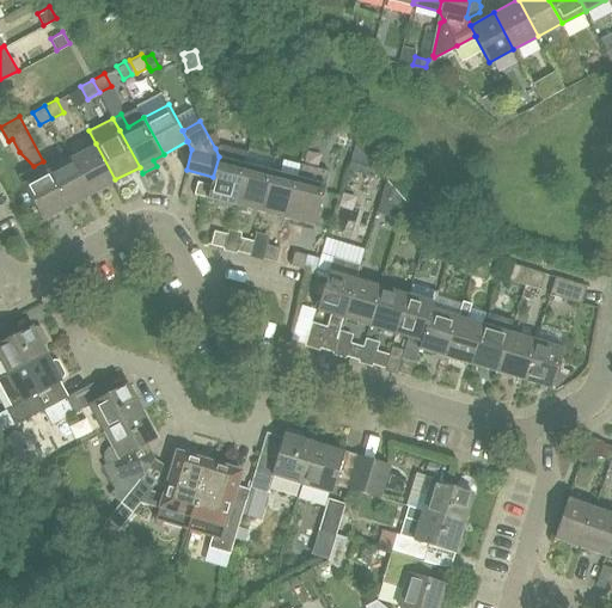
[(91,192),(115,179),(96,143),(72,157),(91,192)]
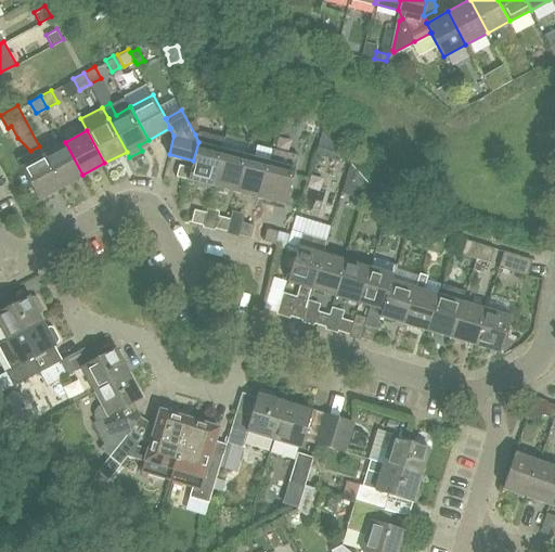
[(334,142),(323,130),(317,152),(330,156),(334,142)]
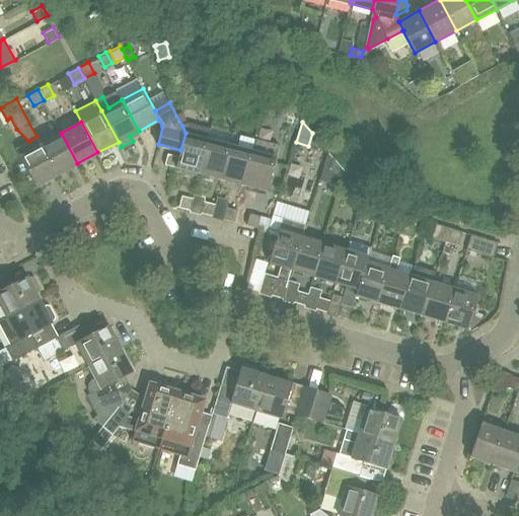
[(199,172),(208,138),(210,129),(188,123),(182,126),(186,133),(180,150),(178,155),(176,166),(199,172)]
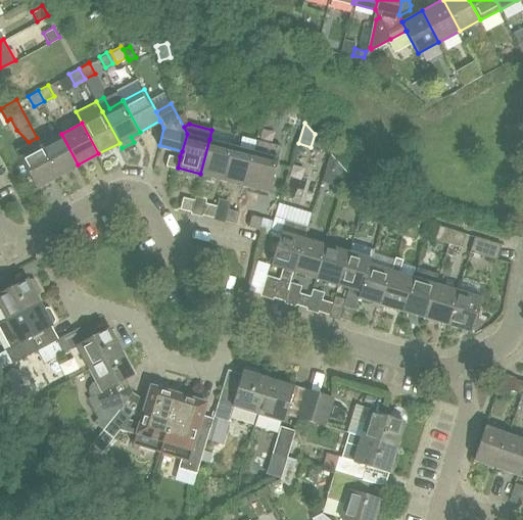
[(57,176),(78,164),(61,134),(41,144),(57,176)]
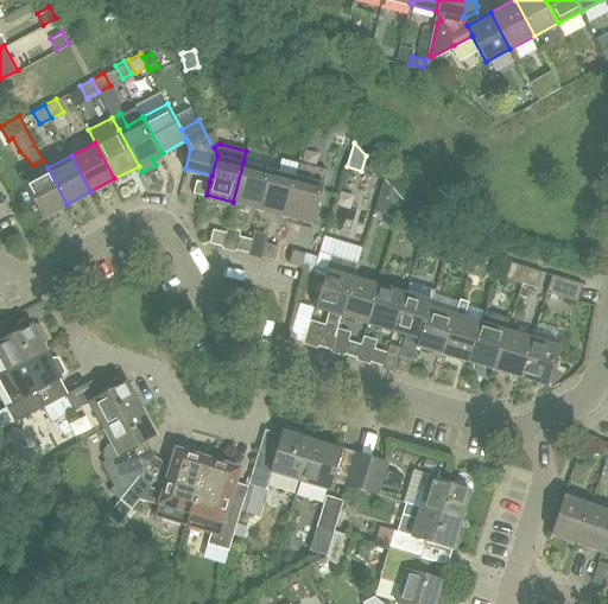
[(259,208),(270,169),(244,161),(233,202),(259,208)]
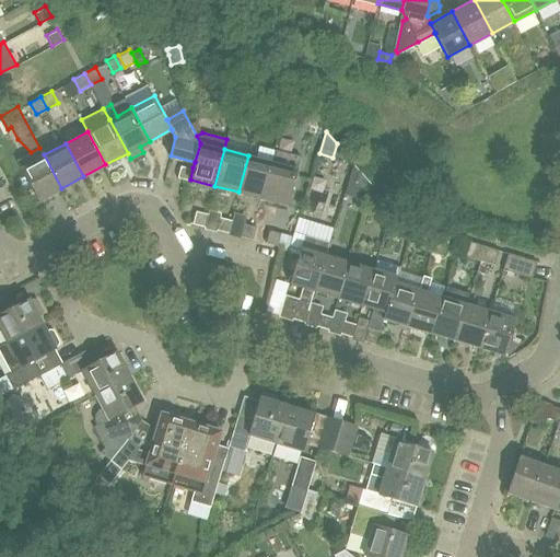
[(263,198),(288,205),(301,155),(276,149),(272,161),(263,198)]
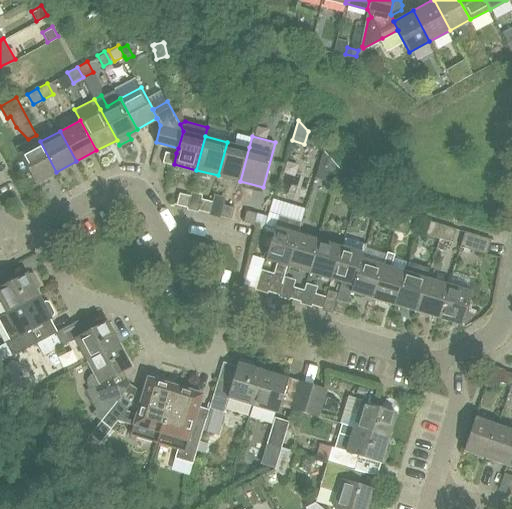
[(36,183),(56,172),(40,141),(19,152),(36,183)]
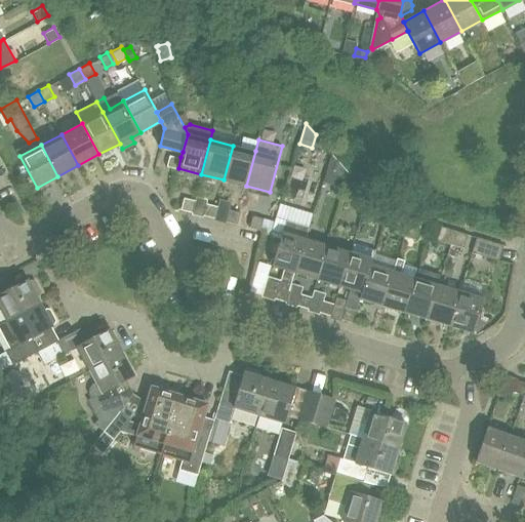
[(246,186),(255,151),(233,146),(224,179),(246,186)]
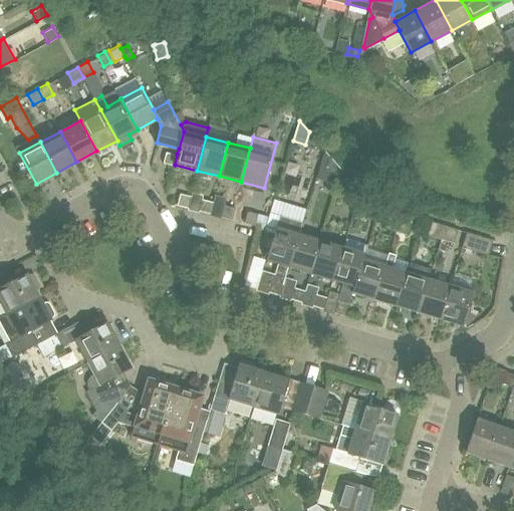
[(175,165),(177,154),(166,151),(163,162),(175,165)]
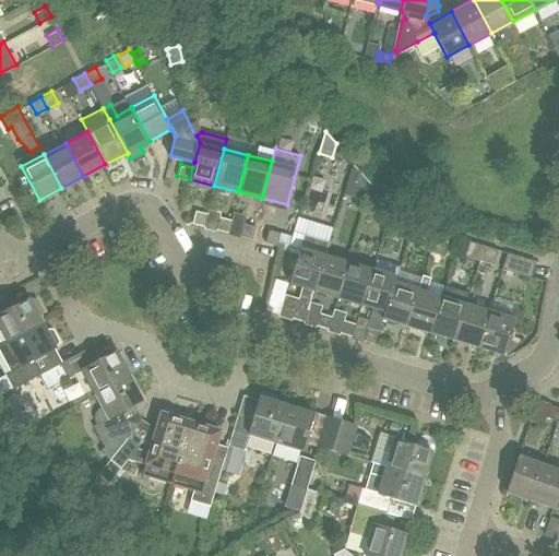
[(372,185),(354,164),(345,192),(366,199),(372,185)]
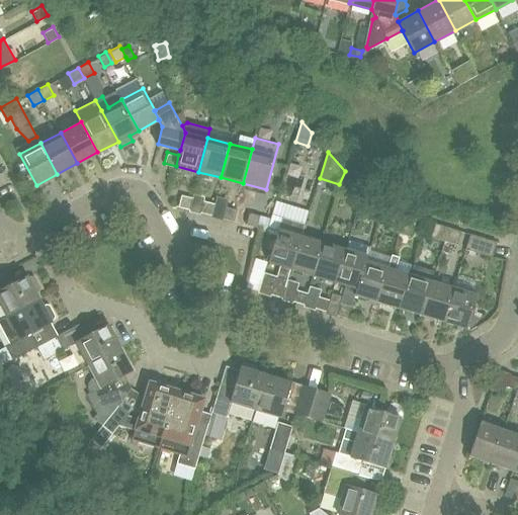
[(181,193),(178,205),(189,208),(192,196),(181,193)]
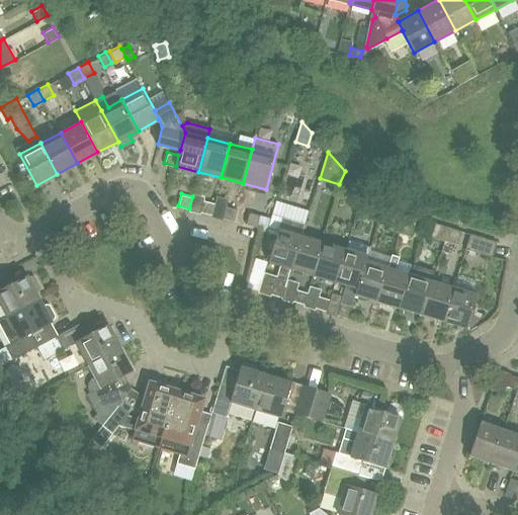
[(203,199),(200,211),(211,213),(214,202),(203,199)]
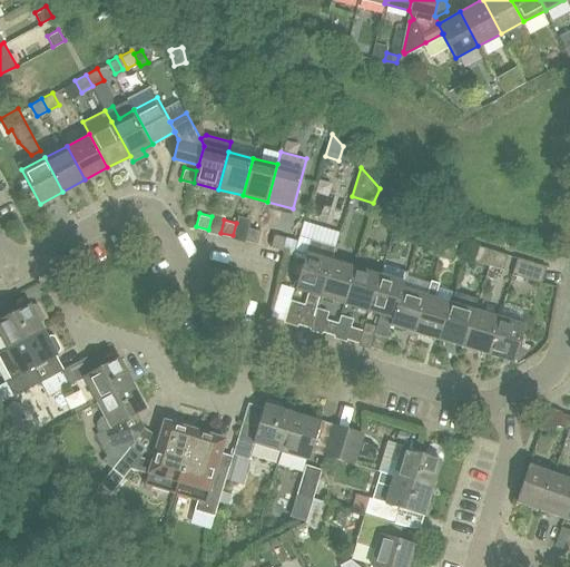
[(248,226),(245,238),(257,242),(261,230),(248,226)]
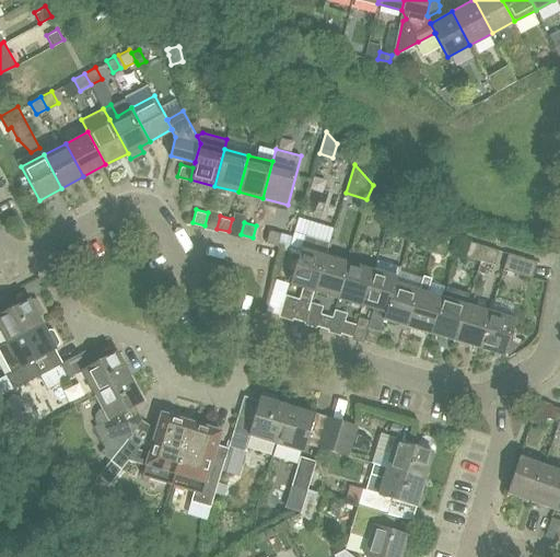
[(269,229),(266,241),(278,244),(281,231),(269,229)]
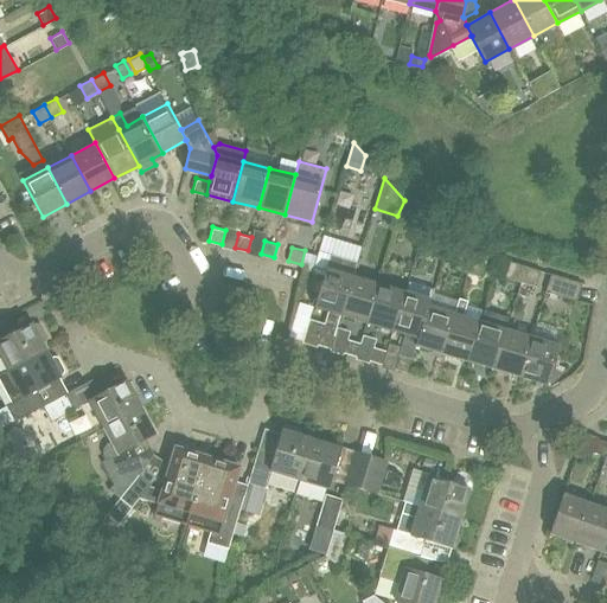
[(353,274),(357,261),(331,252),(326,267),(314,306),(340,314),(352,274),(353,274)]
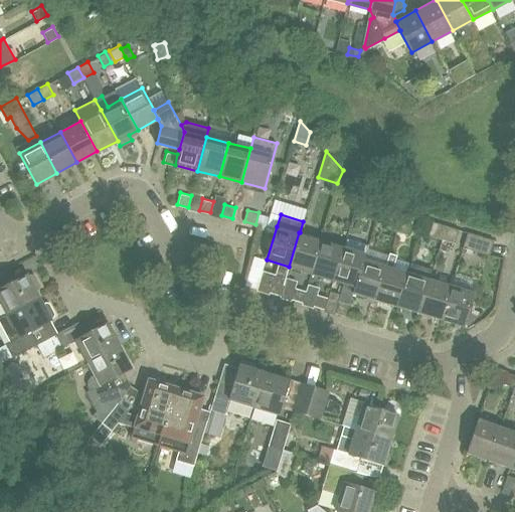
[(399,219),(389,216),(385,227),(395,230),(399,219)]
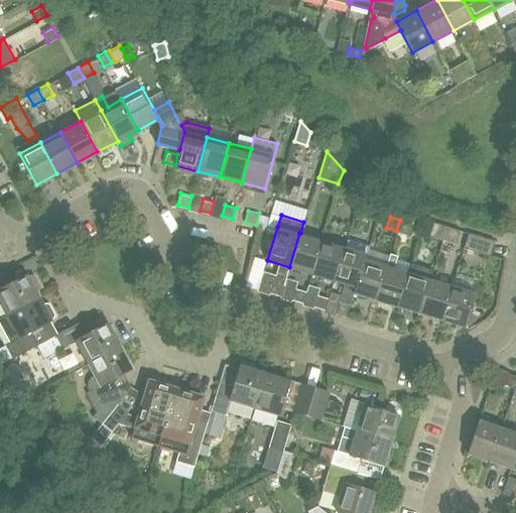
[(411,223),(400,220),(396,231),(407,235),(411,223)]
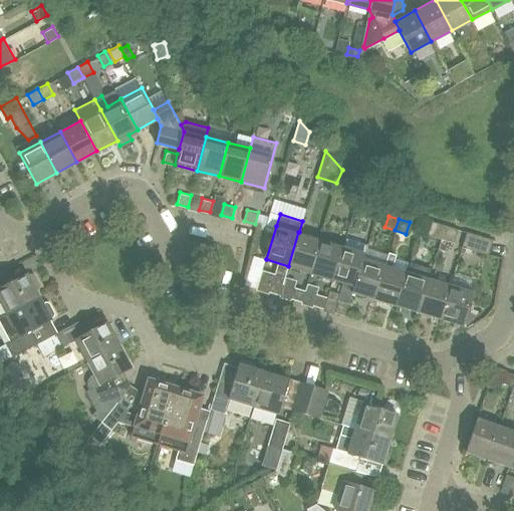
[(431,220),(427,234),(441,238),(445,224),(431,220)]
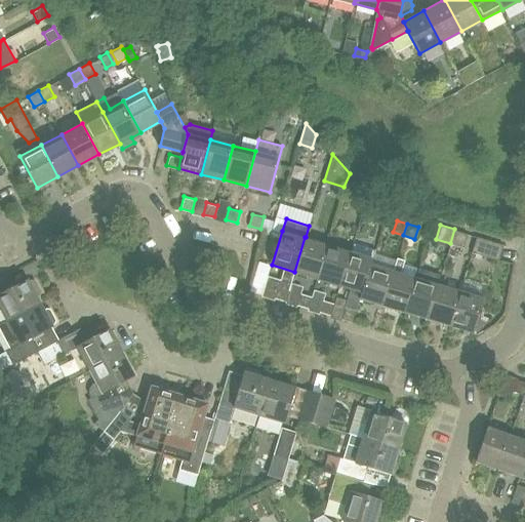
[(454,229),(450,243),(463,247),(468,233),(454,229)]
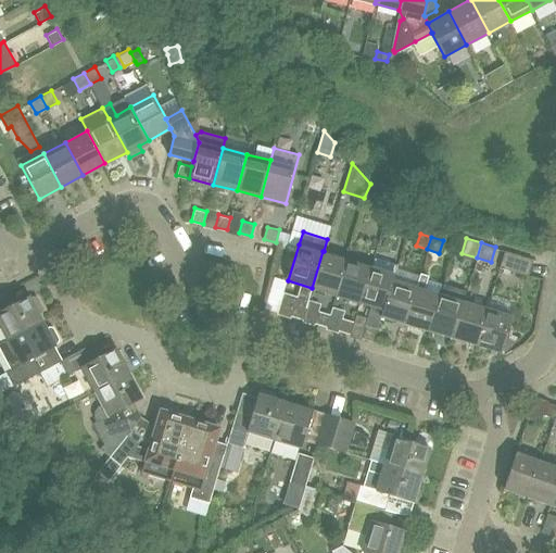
[(517,253),(504,250),(500,266),(512,271),(517,253)]
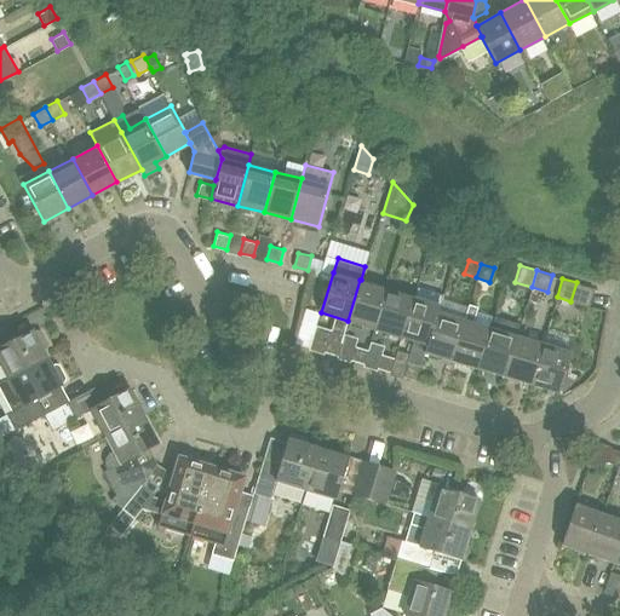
[(386,288),(361,280),(360,280),(348,321),(374,328),(386,288)]
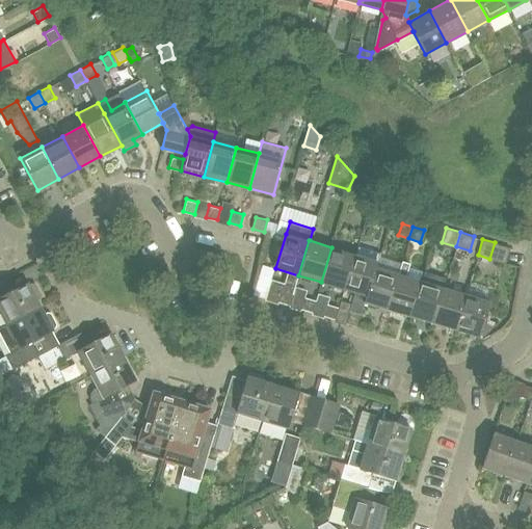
[(375,267),(376,267),(380,252),(357,244),(354,255),(344,289),(354,292),(366,295),(367,295),(375,267)]
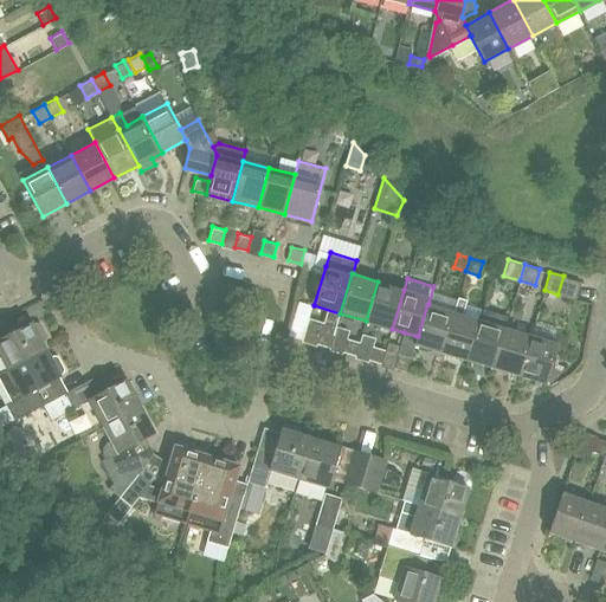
[(392,329),(404,290),(378,282),(366,321),(392,329)]
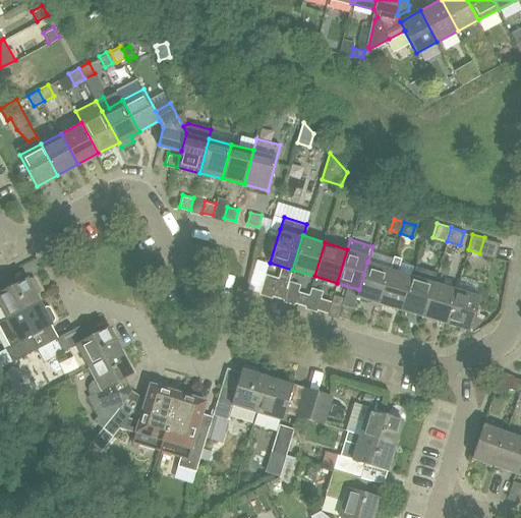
[(390,269),(368,262),(367,262),(359,289),(358,289),(356,295),(380,302),(390,269)]
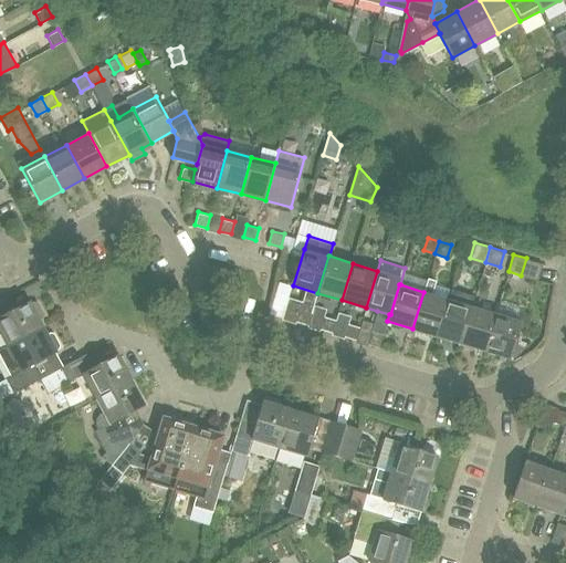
[(437,335),(448,299),(423,292),(412,329),(437,335)]
